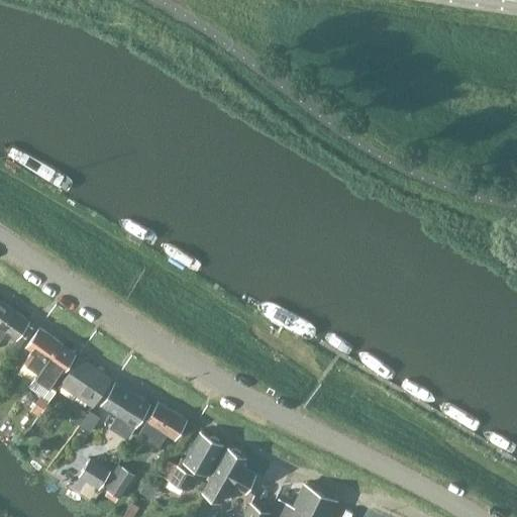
[(6,305),(0,314),(0,337),(6,331),(16,337),(11,345),(18,350),(26,338),(19,333),(28,320),(6,305)]
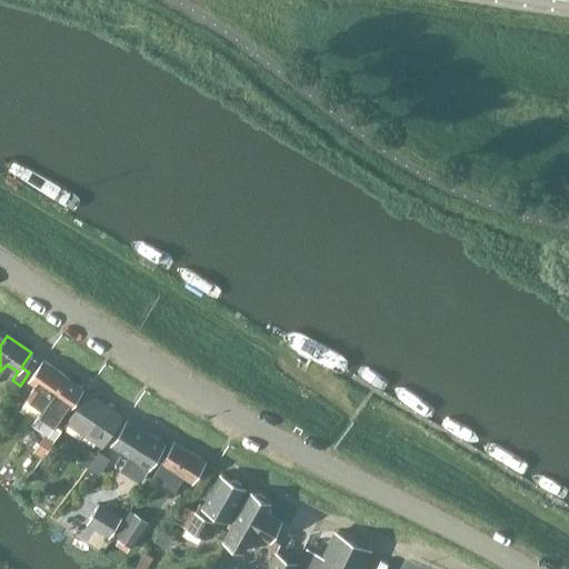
[(66,377),(43,361),(30,381),(37,386),(28,398),(43,408),(66,377)]
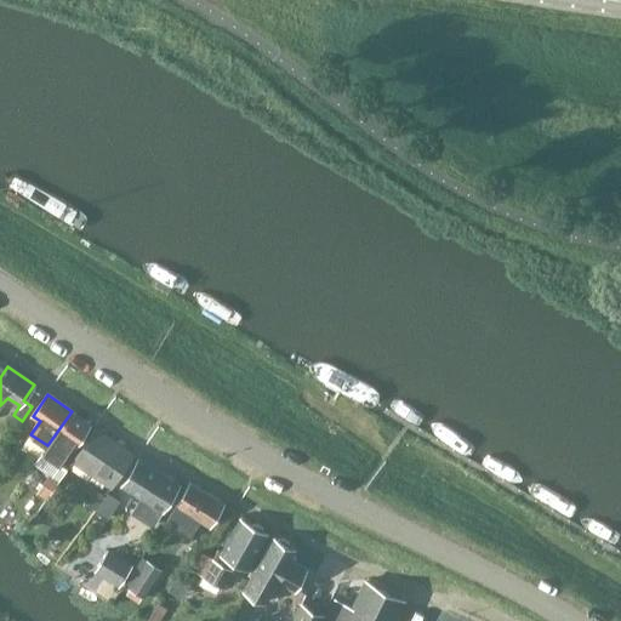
[(47,445),(34,463),(47,473),(60,480),(67,469),(57,463),(72,443),(75,445),(90,425),(72,411),(47,445)]
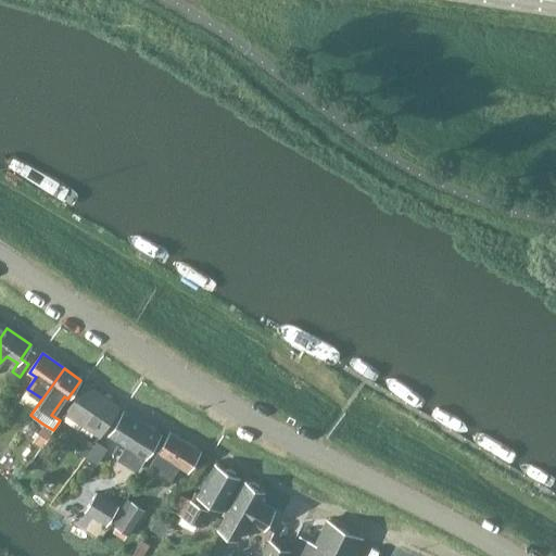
[(101,436),(119,406),(85,383),(65,413),(101,436)]
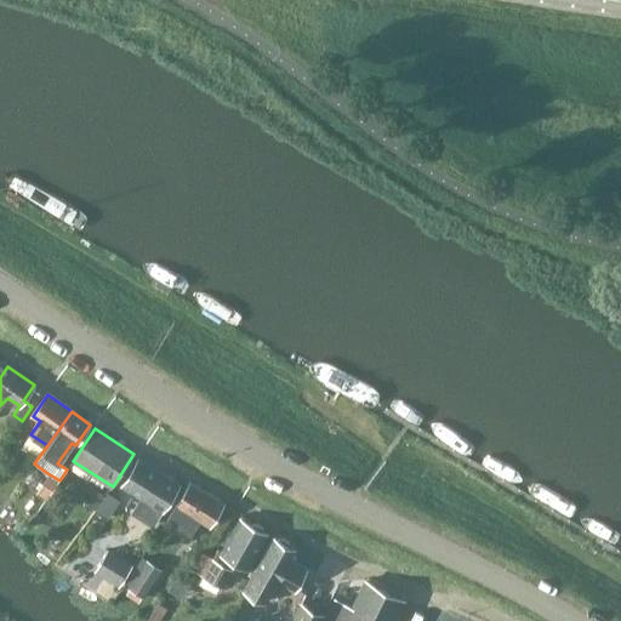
[(163,512),(180,484),(140,459),(123,486),(140,497),(132,511),(154,524),(161,512),(163,512)]
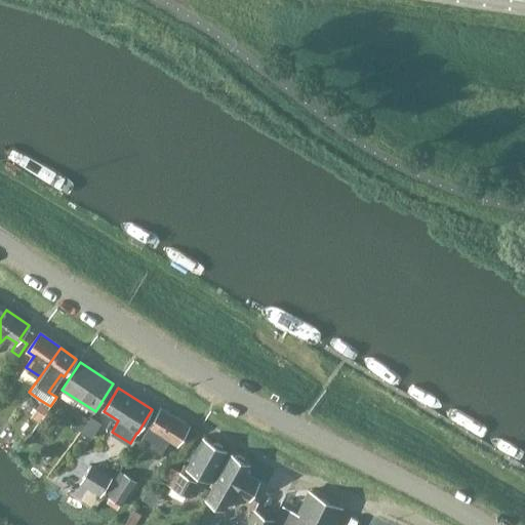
[(40,400),(30,416),(39,422),(50,406),(40,400)]
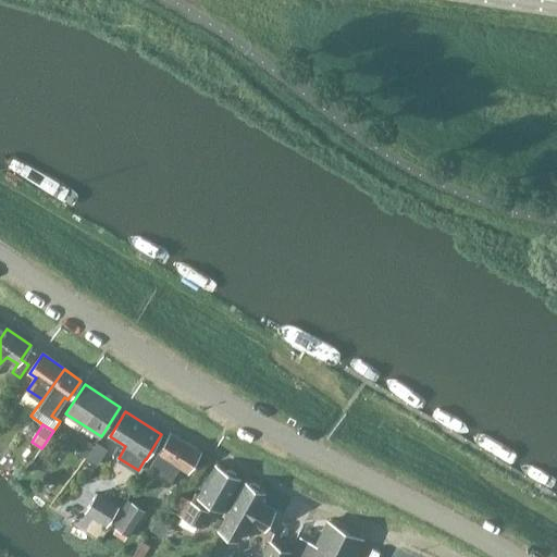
[(187,472),(200,450),(172,433),(159,454),(157,453),(148,467),(170,481),(178,467),(187,472)]
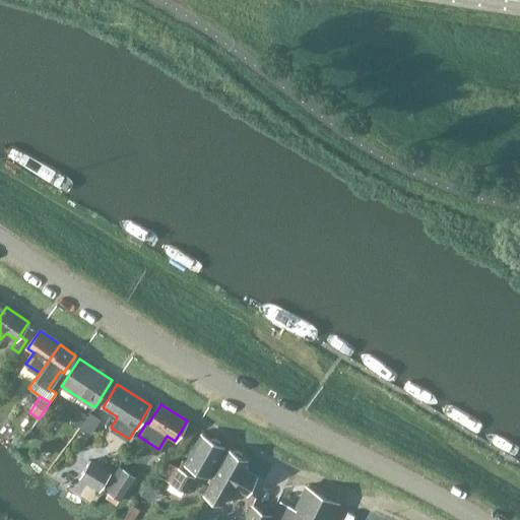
[(80,409),(72,423),(80,428),(88,414),(80,409)]
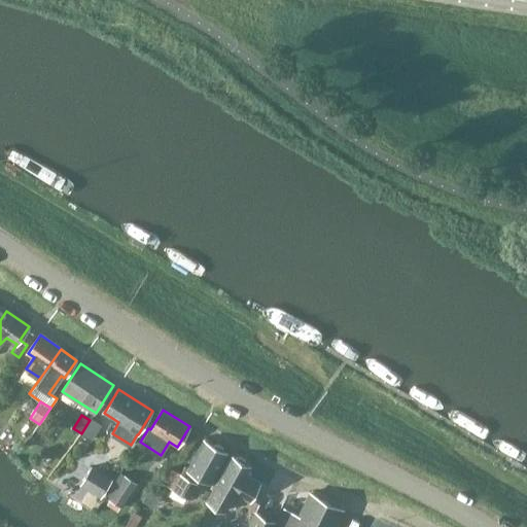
[(101,423),(92,417),(90,420),(81,433),(92,440),(101,423)]
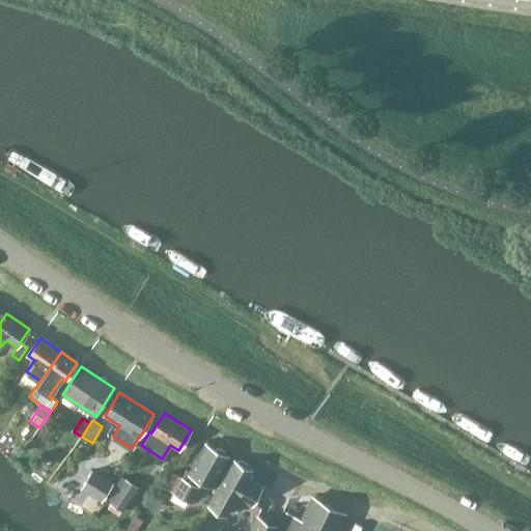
[(211,485),(227,456),(206,444),(190,471),(186,469),(180,476),(172,491),(173,492),(173,493),(189,501),(194,492),(201,479),(211,485)]
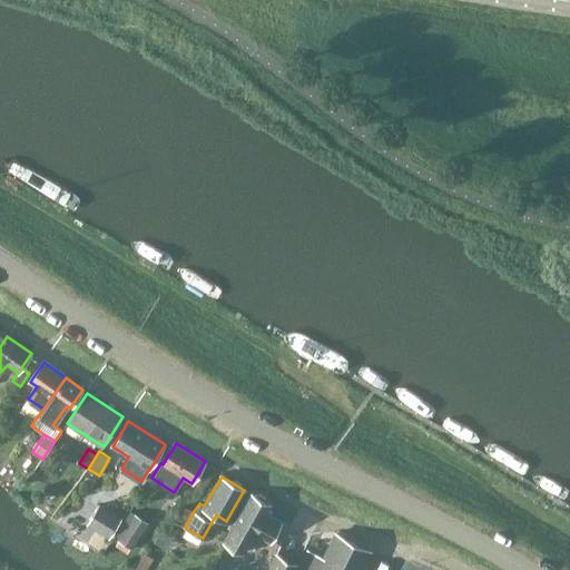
[(267,512),(271,505),(251,493),(223,542),(243,553),(254,533),(268,542),(282,521),(267,512)]
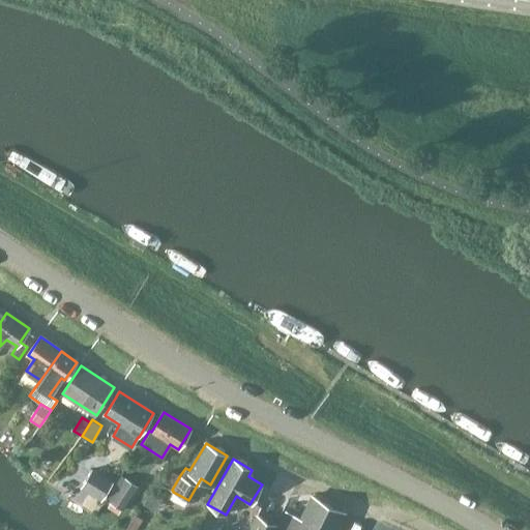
[(90,469),(80,487),(100,499),(111,482),(90,469)]
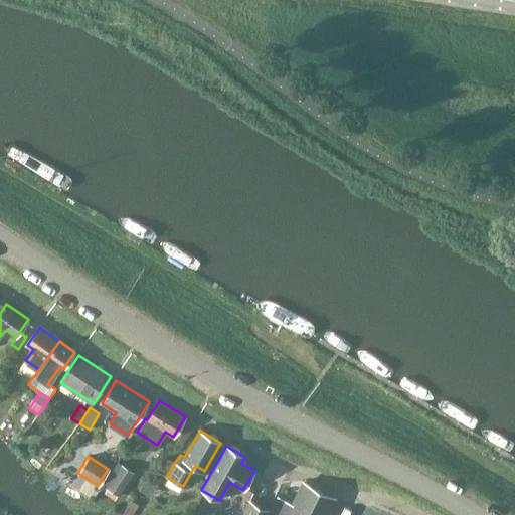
[(167,476),(175,462),(165,456),(157,471),(167,476)]
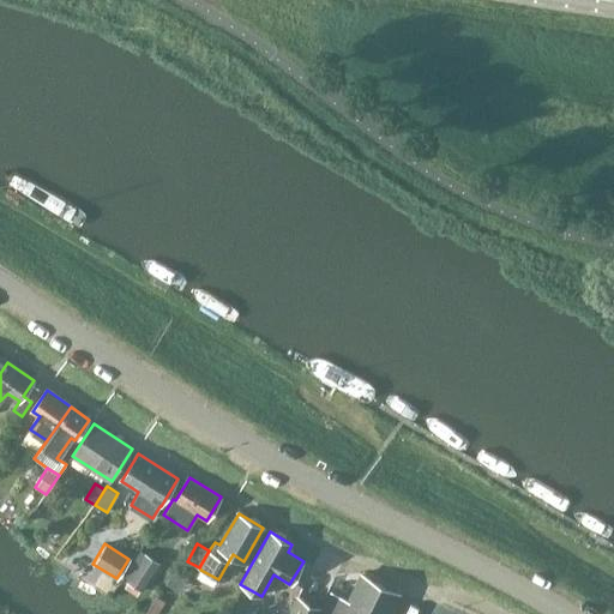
[(137,595),(160,563),(142,551),(124,576),(128,579),(124,587),(137,595)]
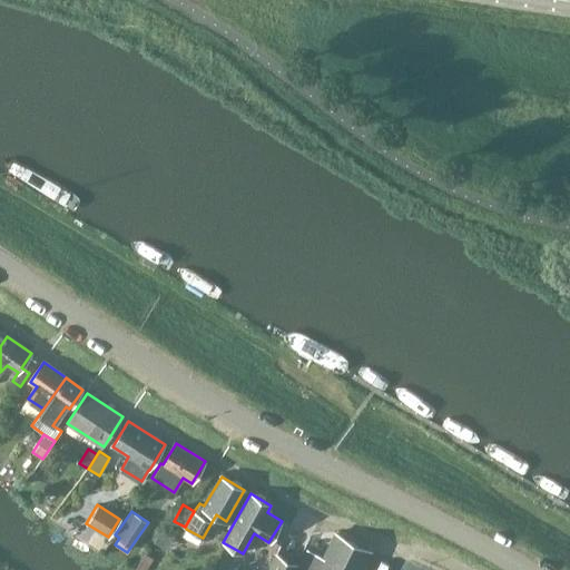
[(300,567),(297,569),(361,569),(371,552),(369,551),(336,534),(323,558),(308,550),(300,567)]
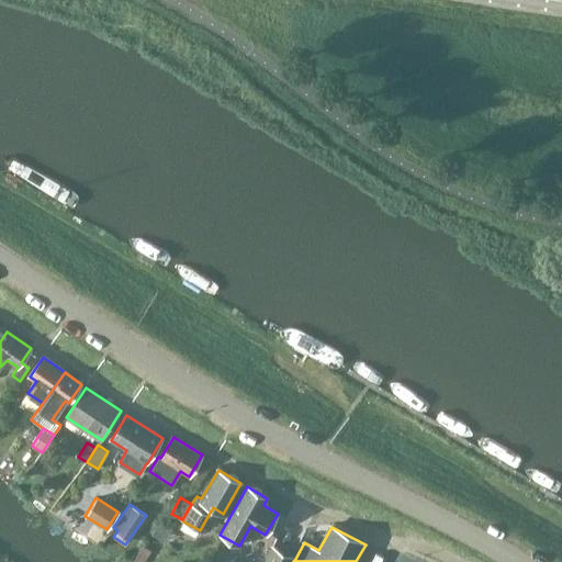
[(134,561),(133,561),(144,561),(153,550),(144,544),(134,561)]
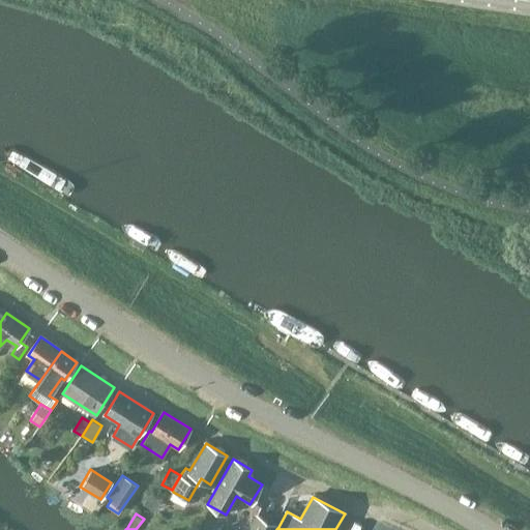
[(271,529),(274,524),(257,514),(248,529),(271,529)]
